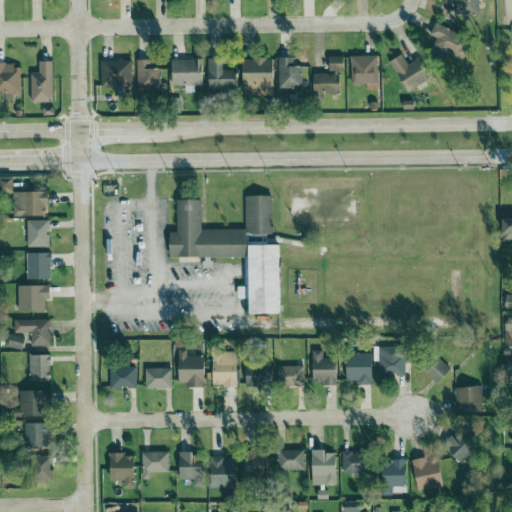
[(444,0),(444,3),(459,3),(459,17),(480,17),(479,0),(444,0)]
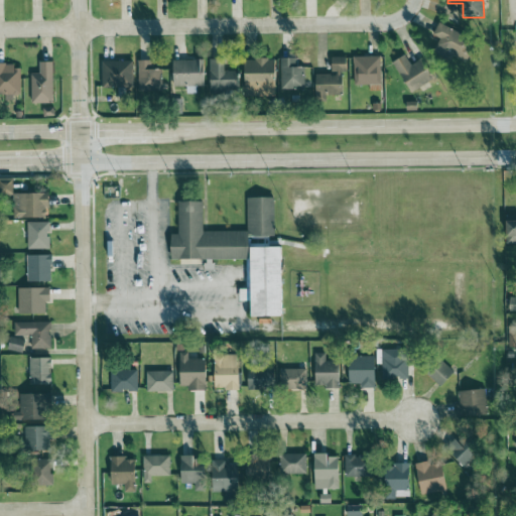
[(433,35),(440,38),(436,48),(468,61),(477,40),(438,23),(433,35)]
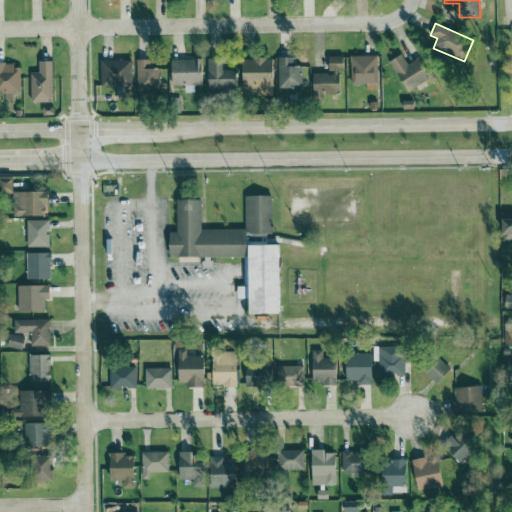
[(408,65),(402,55),(390,62),(407,91),(431,77),(420,58),(408,65)]
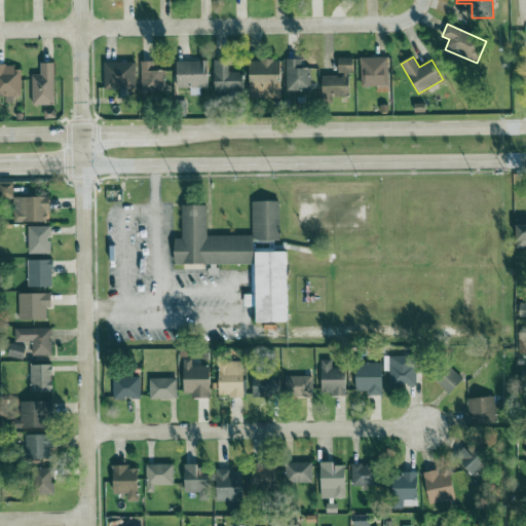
[(338,73),(353,73),(353,59),(338,58),(338,73)]
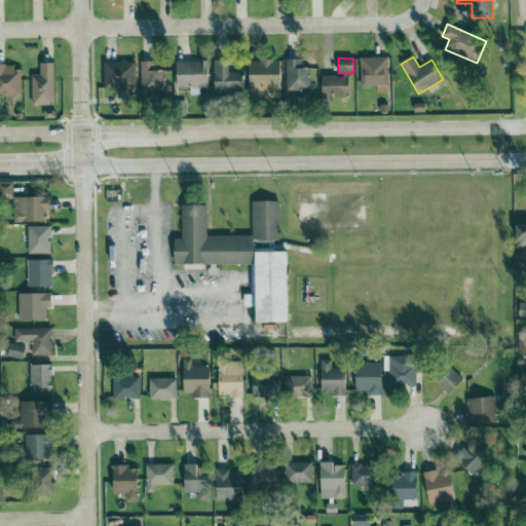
[(388,58),(361,58),(361,87),(377,86),(377,94),(389,94),(388,58)]
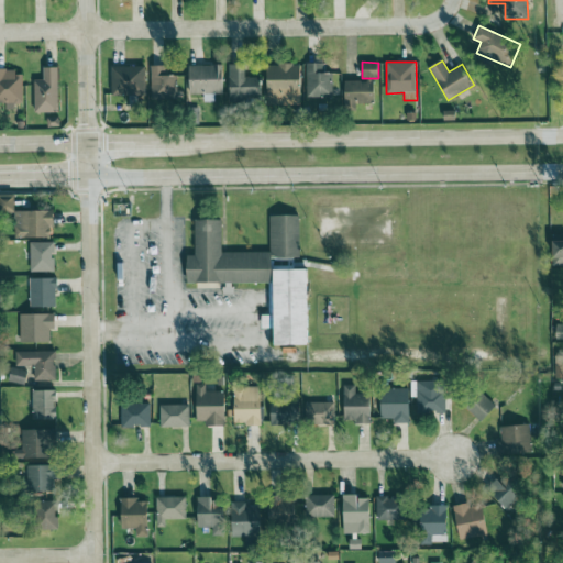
[(332,97),(332,73),(323,73),(323,63),(307,64),(307,98),(332,97)]
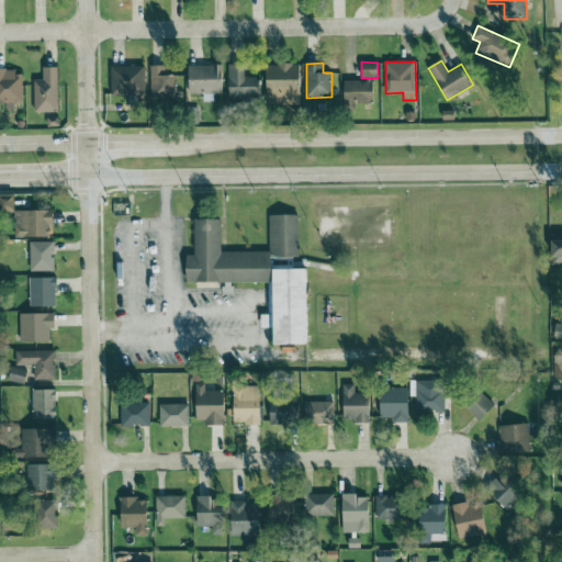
[(301,104),(300,64),(267,65),(268,105),(301,104)]
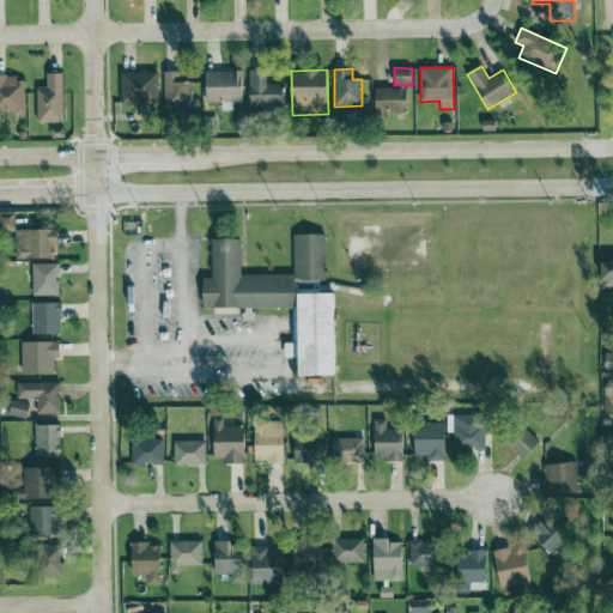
[(207,71),(206,103),(222,103),(222,111),(234,111),(234,103),(242,103),(243,72),(207,71)]
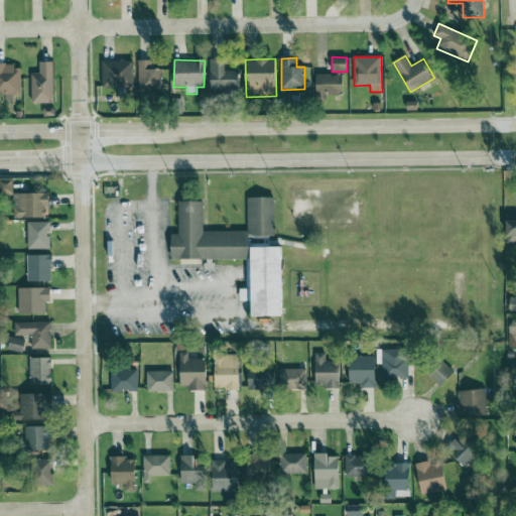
[(239,71),(226,72),(225,59),(210,59),(211,90),(239,90),(239,71)]
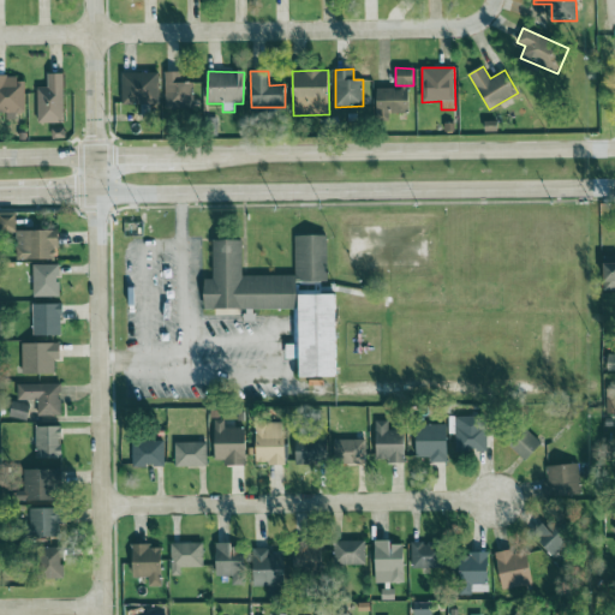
[(123,73),(123,105),(159,105),(159,72),(123,73)]
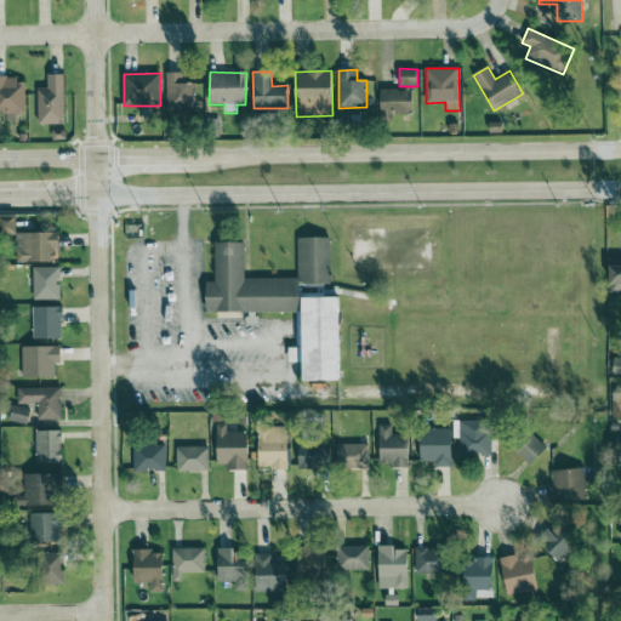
[(183,73),(166,73),(167,110),(195,109),(195,84),(183,84),(183,73)]
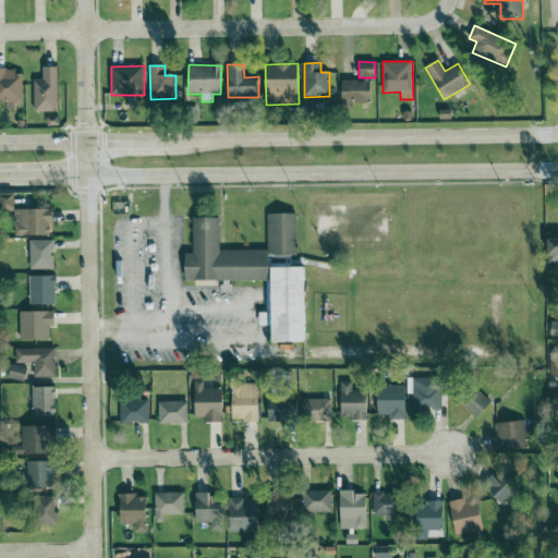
[(58,112),(58,68),(43,68),(43,80),(34,80),(34,112),(58,112)]
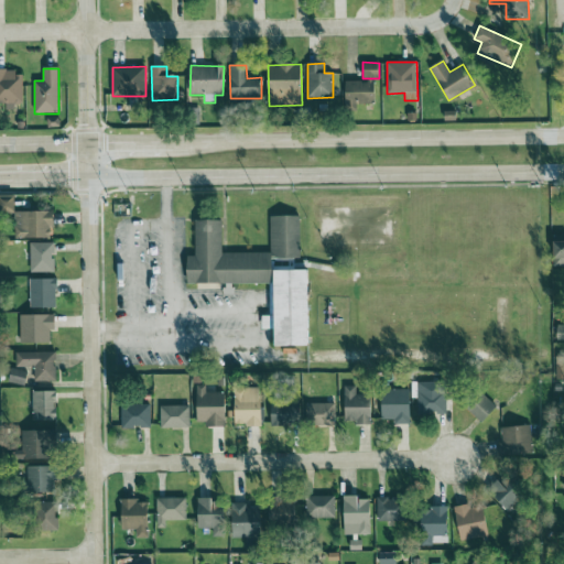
[(0,71),(0,106),(23,106),(22,71),(0,71)]
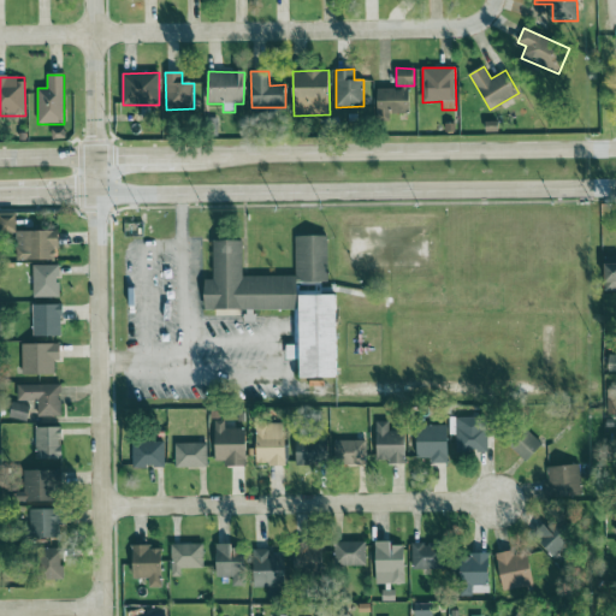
[(378,88),(377,116),(408,117),(408,88),(378,88)]
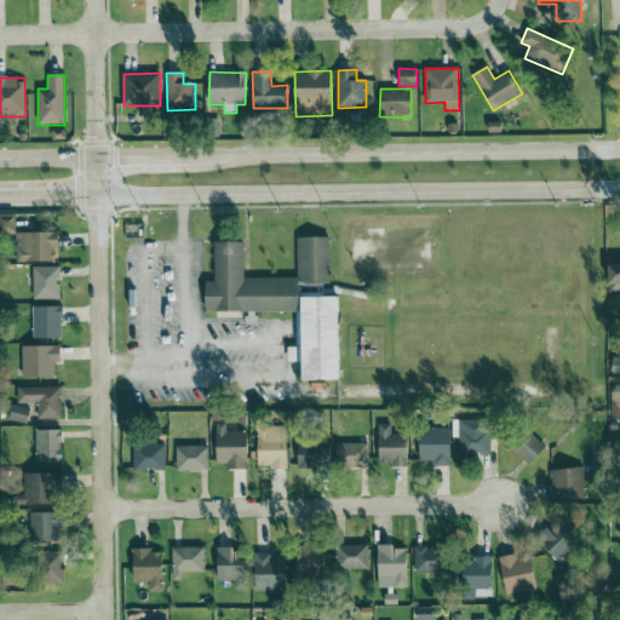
[(16,216),(0,216),(0,234),(15,235),(16,216)]
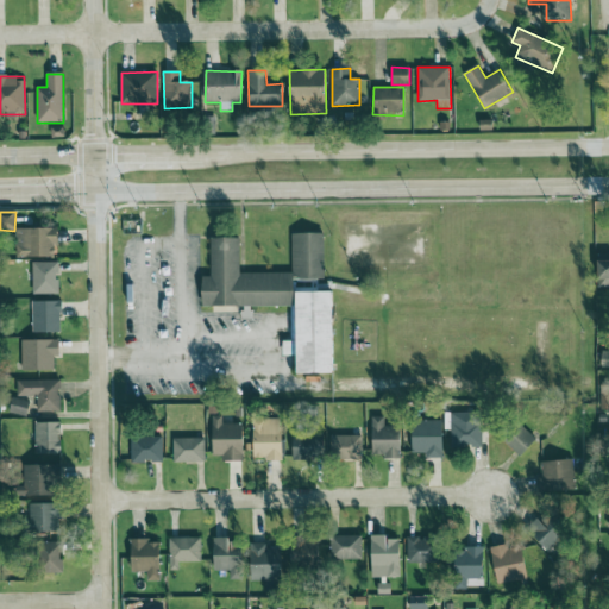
[(16,228),(16,257),(56,257),(56,228),(16,228)]
